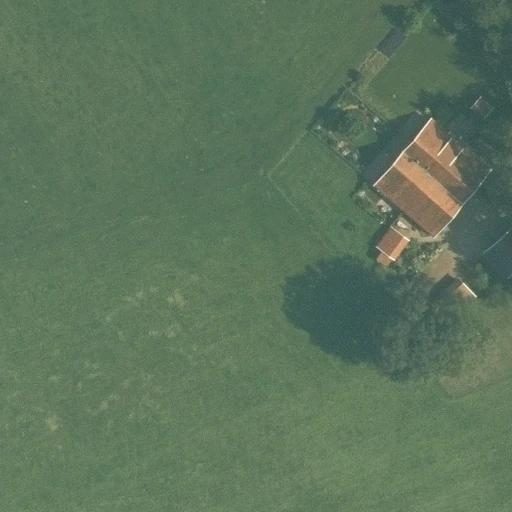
[(483,97),(475,106),(486,115),(493,106),(483,97)]
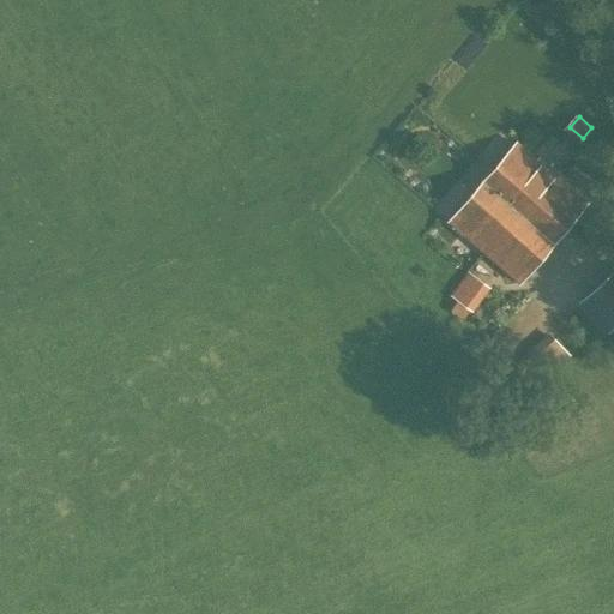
[(516,143),(493,169),(564,230),(589,202),(539,158),(536,161),(516,143)]
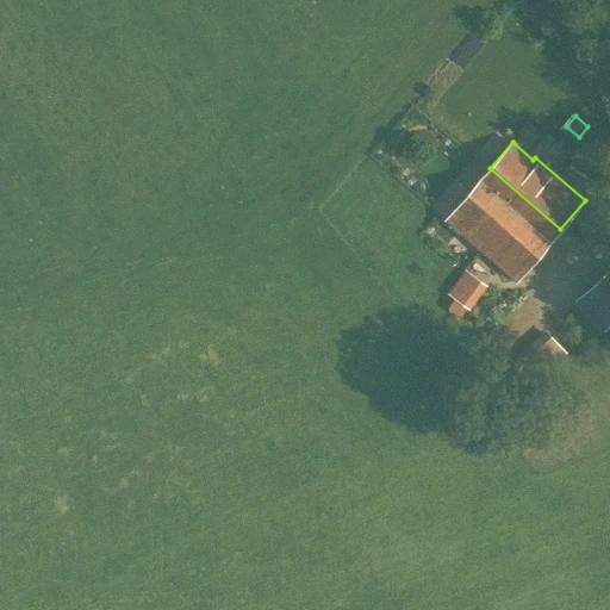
[(560,229),(490,168),(446,219),(516,280),(560,229)]
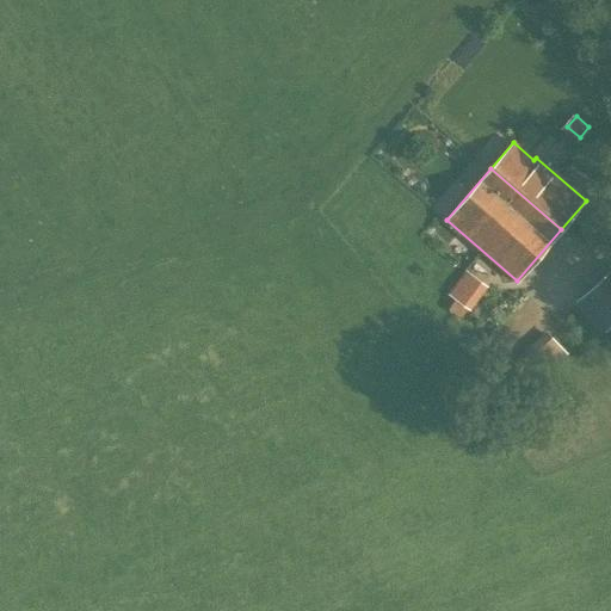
[(610,269),(575,302),(604,332),(610,325),(610,269)]
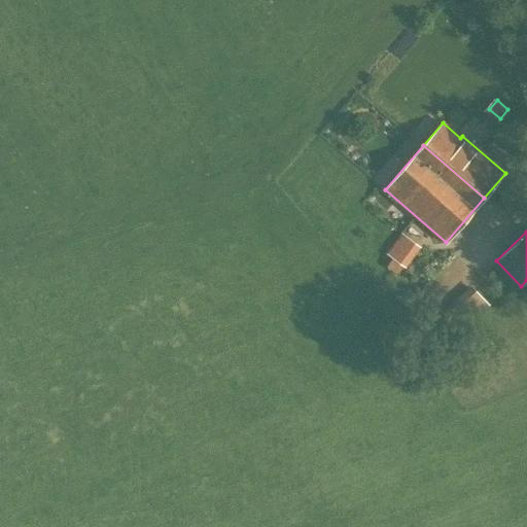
[(387,253),(405,267),(419,246),(401,234),(387,253)]
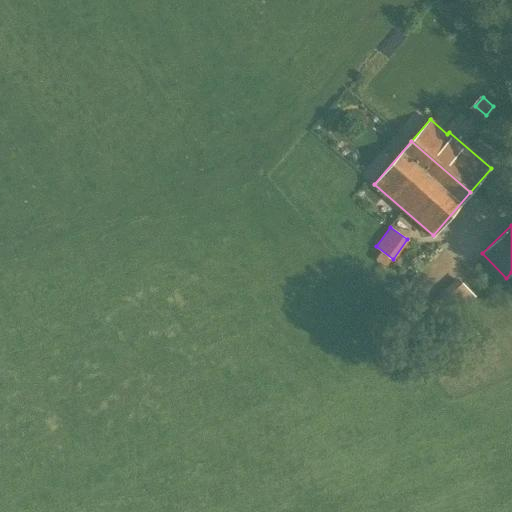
[(431,309),(450,328),(479,300),(460,280),(431,309)]
